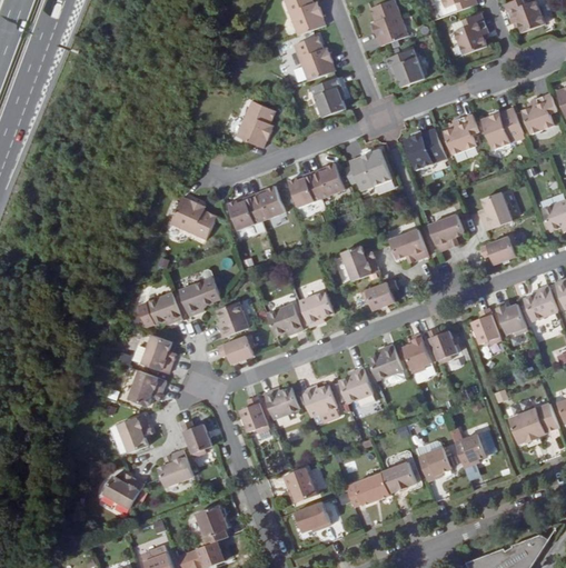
[(284,0),(297,33),(325,23),(321,15),(323,15),(318,3),(315,6),(313,1),(311,0),(284,0)]
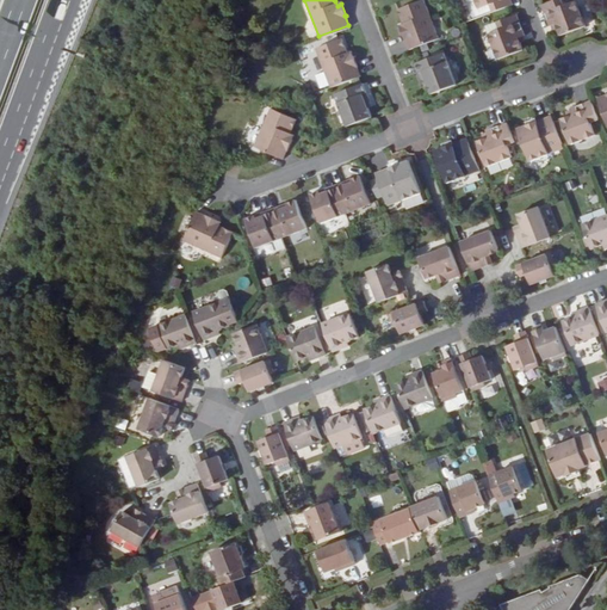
[(403,26),(398,28),(403,39),(403,38),(407,48),(437,36),(422,0),(414,0),(396,7),(402,22),(403,26)]
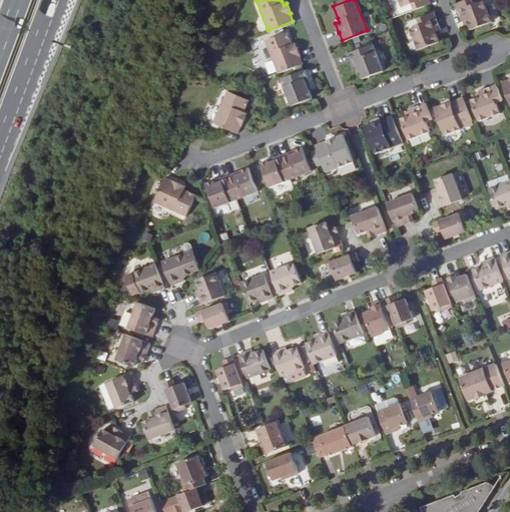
[(413,8),(429,2),(428,0),(397,0),(400,6),(410,2),(413,8)]
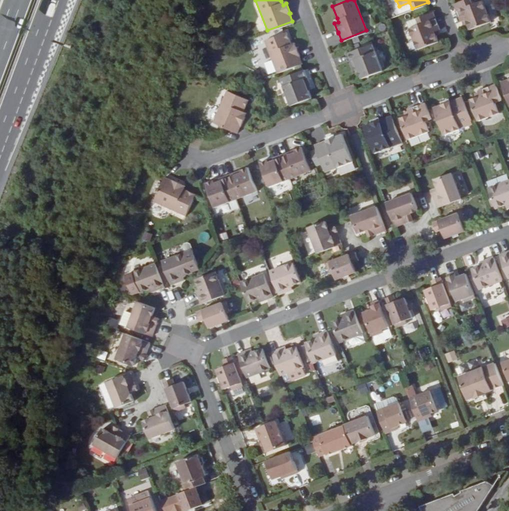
[(464,18),(465,22),(468,28),(489,20),(481,0),(476,0),(471,2),(470,0),(457,0),(452,2),(459,20),(461,19),(464,18)]
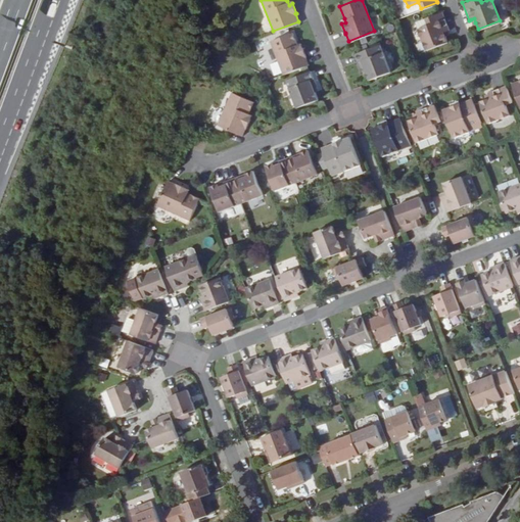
[(441,31),(445,30),(447,29),(440,10),(424,17),(426,24),(416,28),(424,49),(445,41),(443,35),(441,31)]
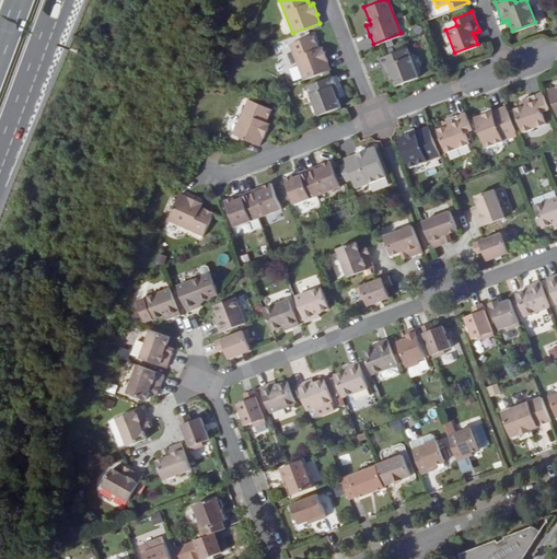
[(289,42),(302,78),(329,68),(326,59),(326,58),(323,49),(318,50),(317,46),(312,33),(289,42)]
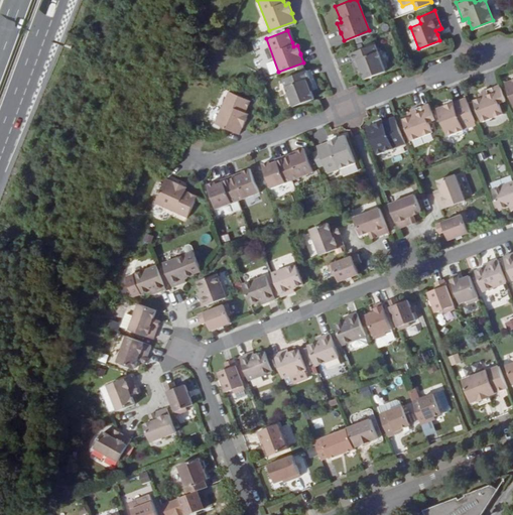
[(357,63),(360,71),(363,78),(384,70),(373,42),(349,51),(354,66),(357,63)]
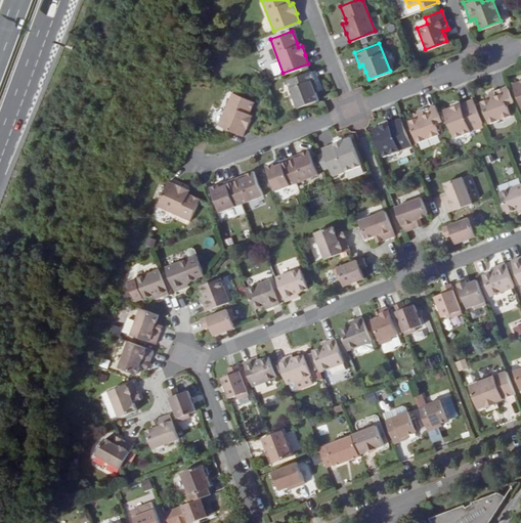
[(311,84),(315,83),(310,70),(286,79),(296,106),(317,98),(314,90),(311,84)]
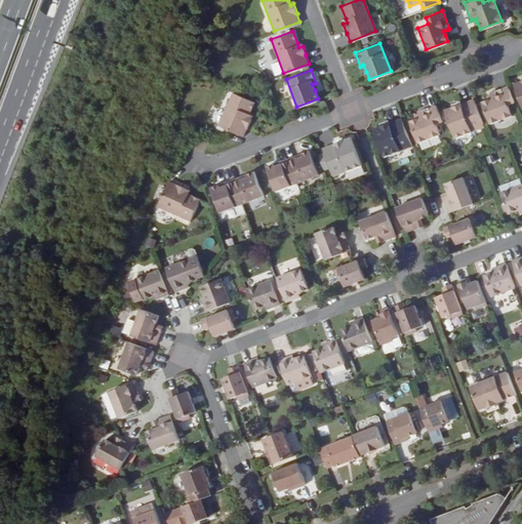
[(521,82),(521,80),(513,83),(521,108),(521,82)]
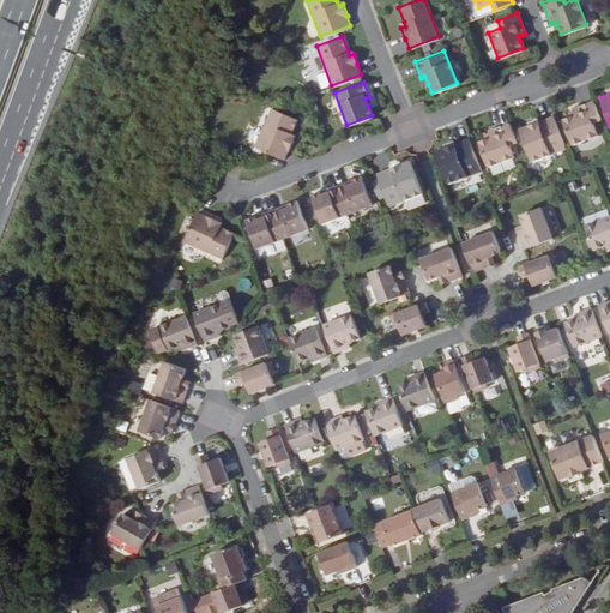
[(599,119),(592,100),(571,108),(572,110),(573,114),(568,116),(561,119),(571,144),(596,134),(592,122),(599,119)]
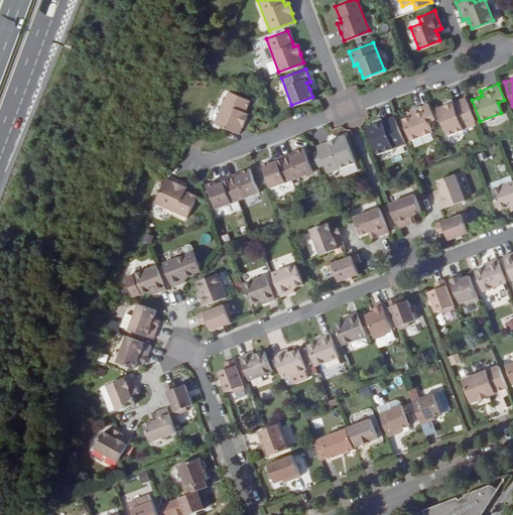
[(242,114),(243,111),(249,99),(227,89),(213,121),(237,133),(241,125),(245,116),(242,114)]
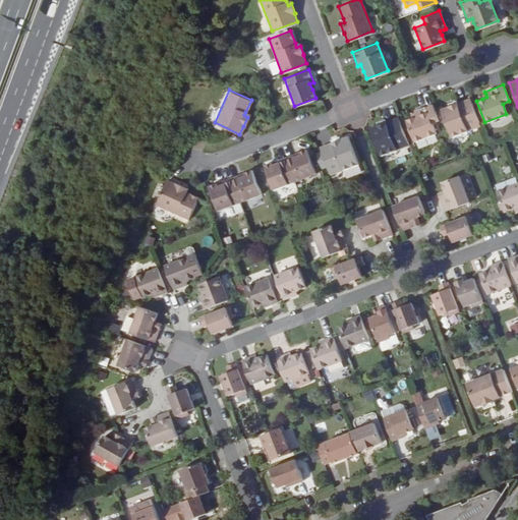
[(479,125),(469,98),(456,103),(457,106),(450,109),(449,106),(441,109),(451,136),(479,125)]
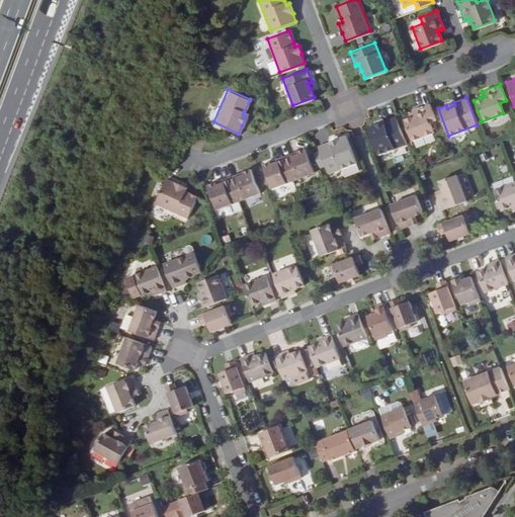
[(454,105),(453,102),(452,99),(445,102),(446,105),(447,108),(454,105)]
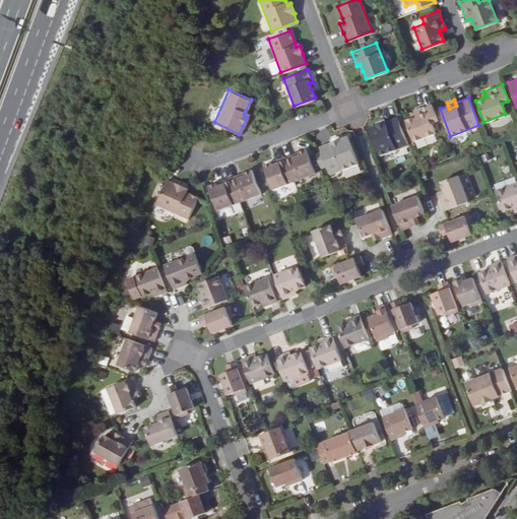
[(438,120),(431,104),(412,111),(413,112),(414,116),(410,117),(404,120),(412,141),(435,133),(431,123),(438,120)]
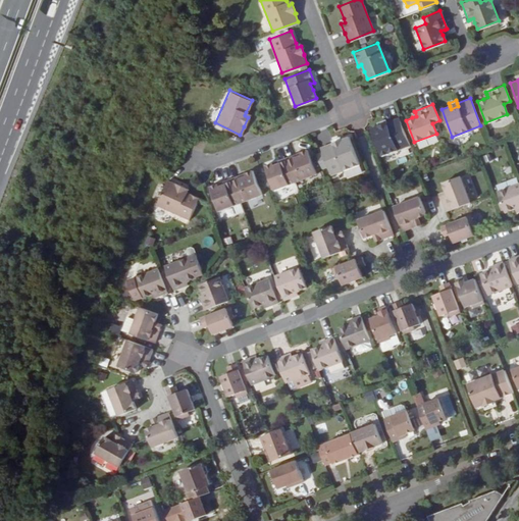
[(409,145),(399,117),(384,122),(386,125),(379,128),(378,124),(369,128),(379,156),(409,145)]
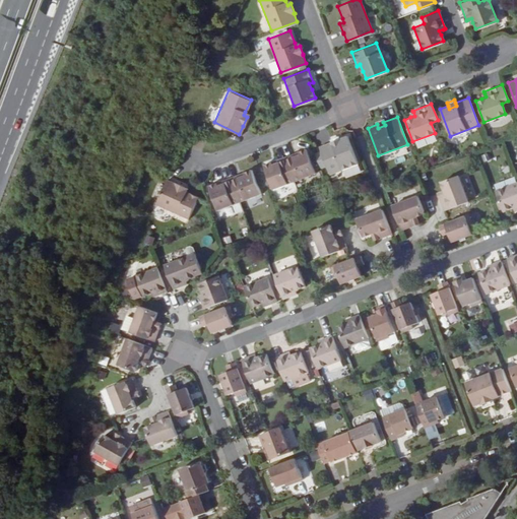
[(385,125),(383,122),(382,119),(376,122),(377,124),(378,128),(385,125)]
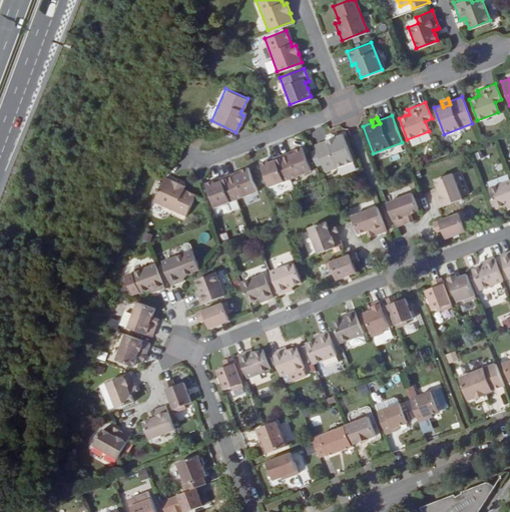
[(328,143),(327,140),(314,145),(325,172),(352,161),(342,134),(334,137),(335,140),(328,143)]
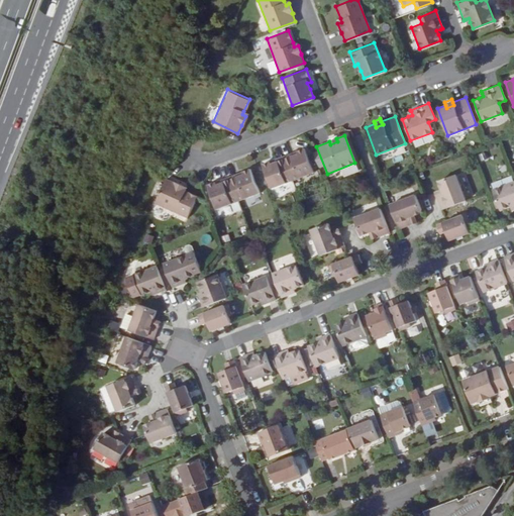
[(328,138),(329,141),(330,144),(337,141),(336,138),(335,136),(328,138)]
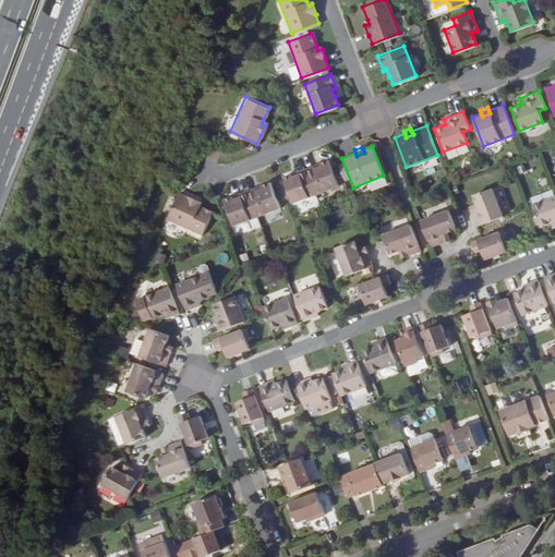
[(313,166),(305,169),(315,195),(338,185),(328,159),(320,162),(321,166),(314,168),(313,166)]
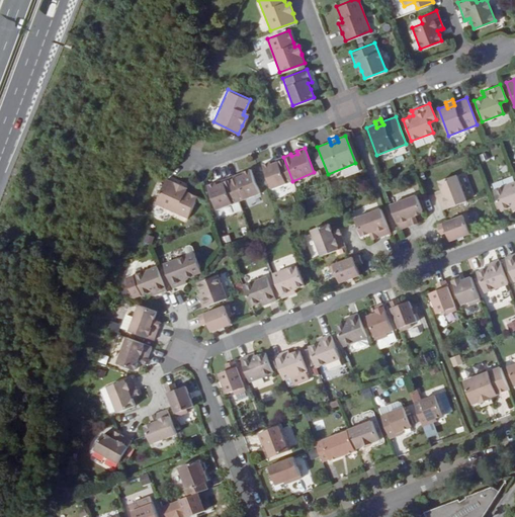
[(292,181),(283,157),(276,159),(277,161),(271,164),(270,162),(263,164),(271,189),(292,181)]
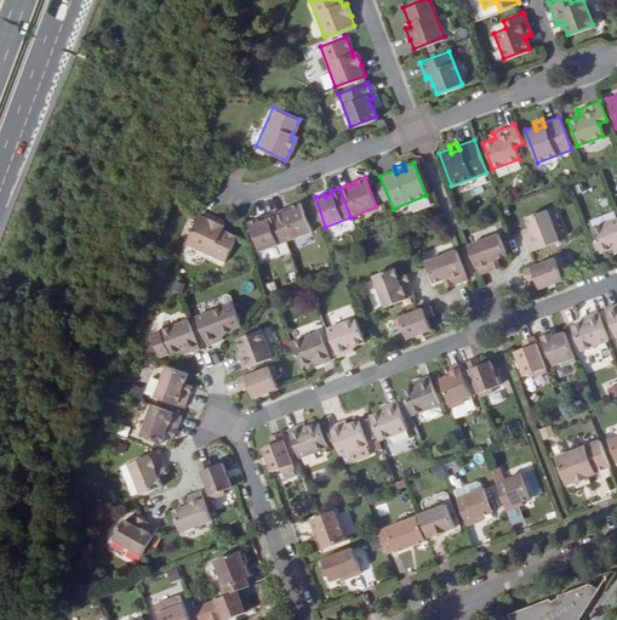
[(283,210),(274,212),(285,242),(310,232),(300,203),(290,206),(291,209),(284,212),(283,210)]
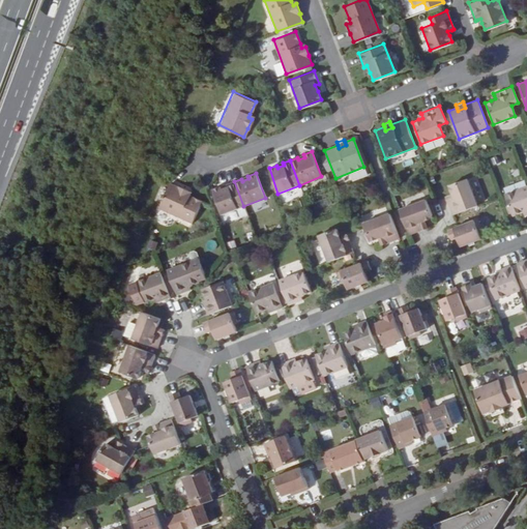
[(445,201),(450,214),(475,205),(465,179),(447,186),(450,194),(447,196),(449,199),(445,201)]
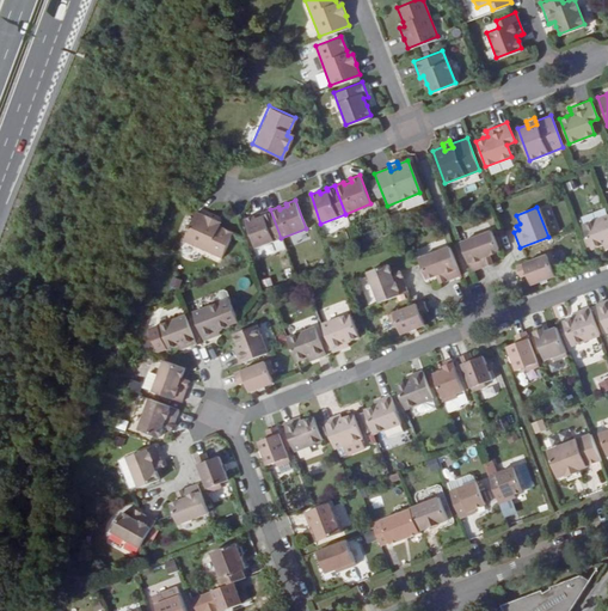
[(281,238),(270,209),(262,213),(263,215),(255,218),(255,215),(245,219),(256,248),(281,238)]
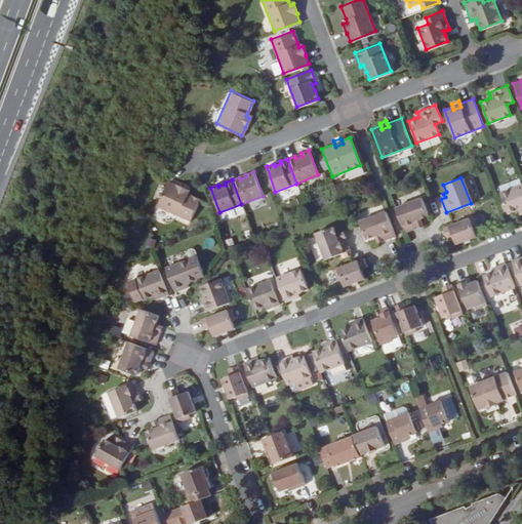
[(168,182),(163,192),(157,206),(190,220),(200,199),(188,194),(187,193),(184,192),(185,188),(175,184),(175,185),(168,182)]
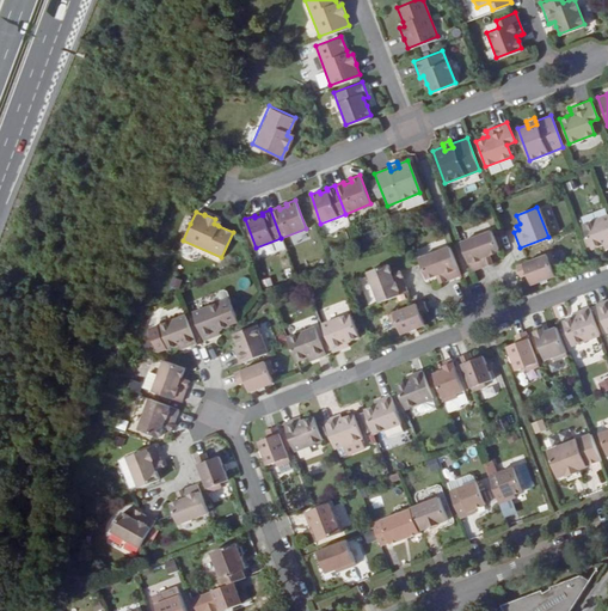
[(607,214),(579,225),(589,249),(601,244),(601,245),(607,242),(607,214)]
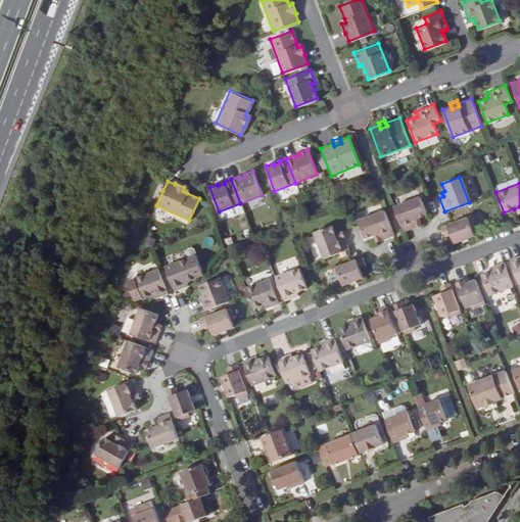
[(392,207),(402,231),(415,226),(414,223),(418,221),(417,218),(425,215),(420,201),(418,196),(392,207)]
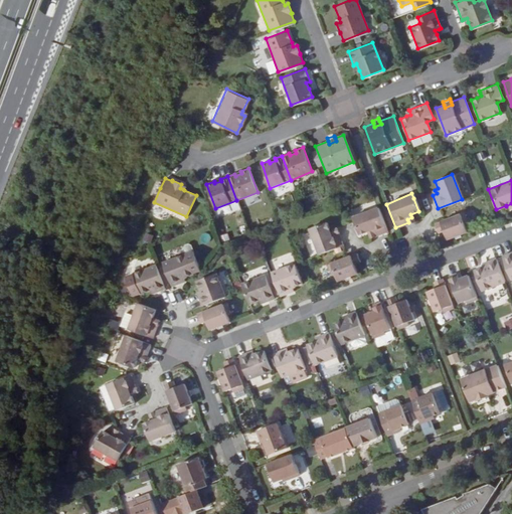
[(373,236),(386,231),(377,207),(351,218),(352,221),(357,234),(366,231),(367,234),(371,233),(372,236),(373,236)]
